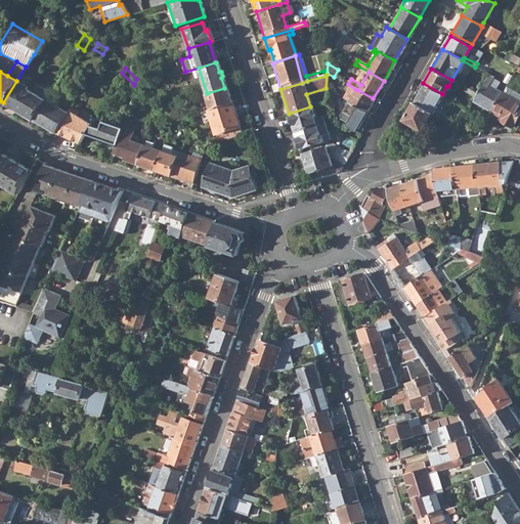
[(471,101),(489,112),(501,93),(487,86),(492,77),(486,75),(476,93),(473,98),(471,101)]
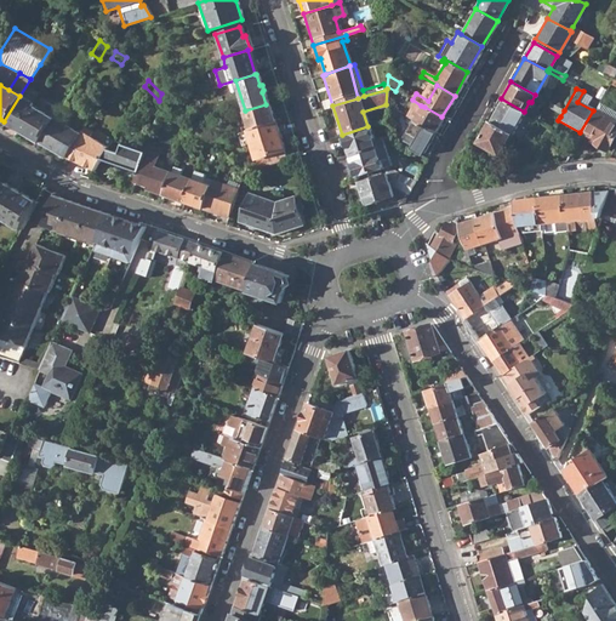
[(4,121),(16,129),(32,106),(33,103),(20,96),(4,121)]
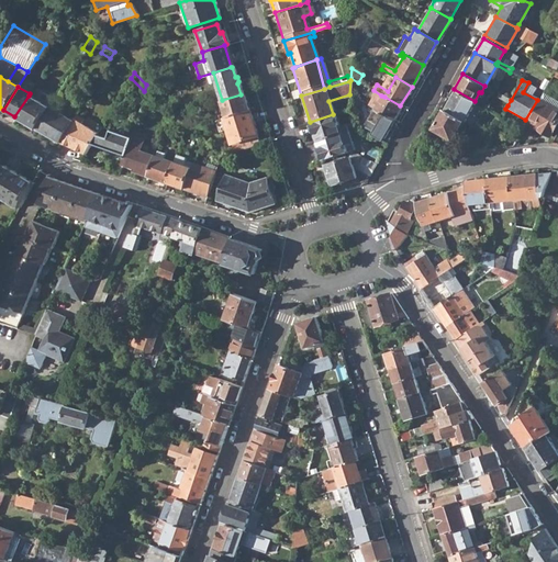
[(460,121),(461,122),(475,101),(454,89),(442,111),(460,121)]
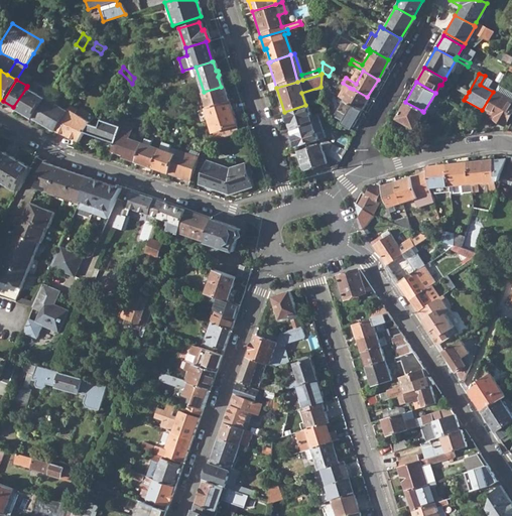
[(511,94),(496,85),(493,92),(511,103),(511,102),(511,94)]
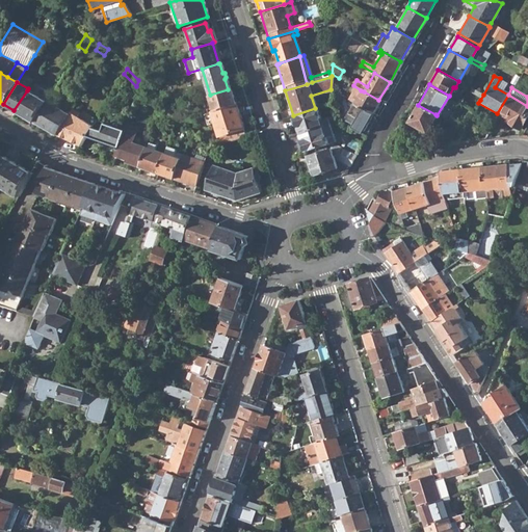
[(208,96),(212,111),(235,104),(230,88),(228,89),(210,95),(208,96)]
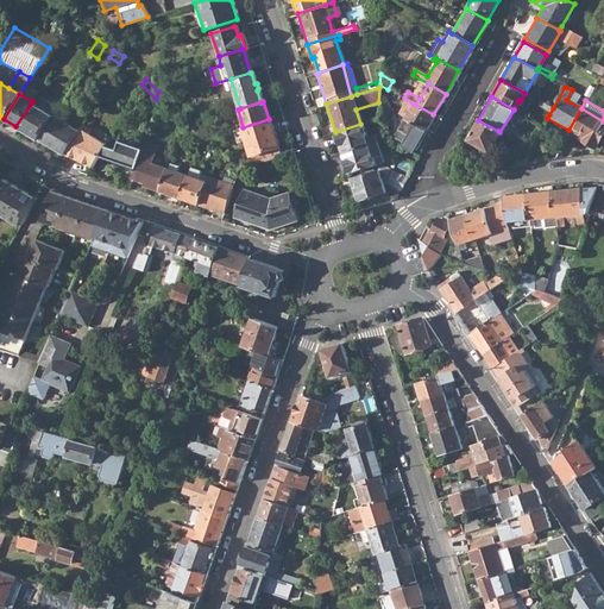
[(535,106),(549,114),(553,108),(538,101),(535,106)]
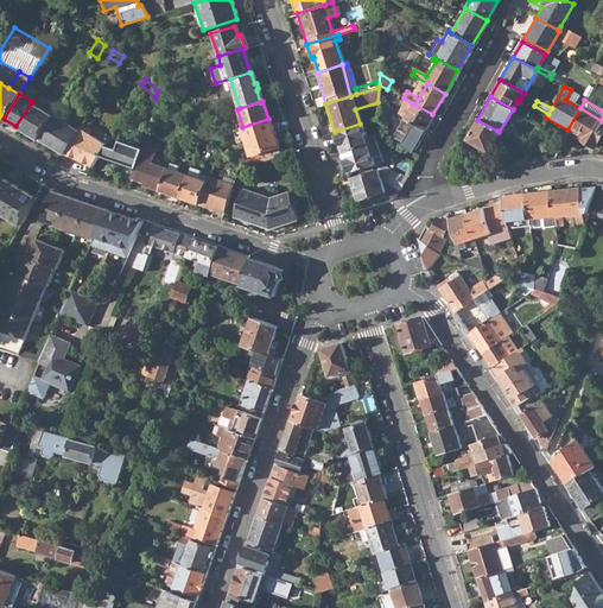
[(16,126),(37,138),(51,115),(31,103),(16,126)]
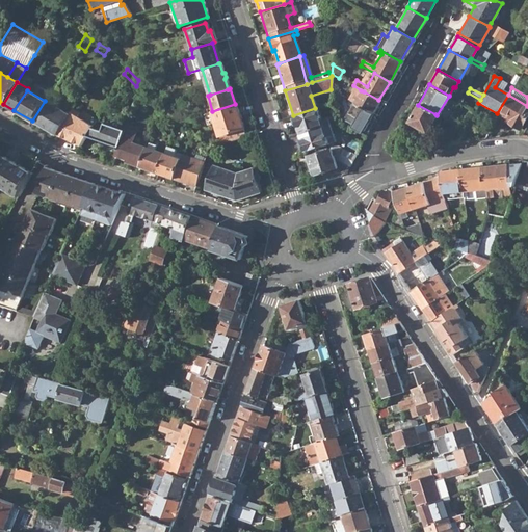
[(353,103),(371,113),(378,100),(364,91),(361,90),(353,103)]
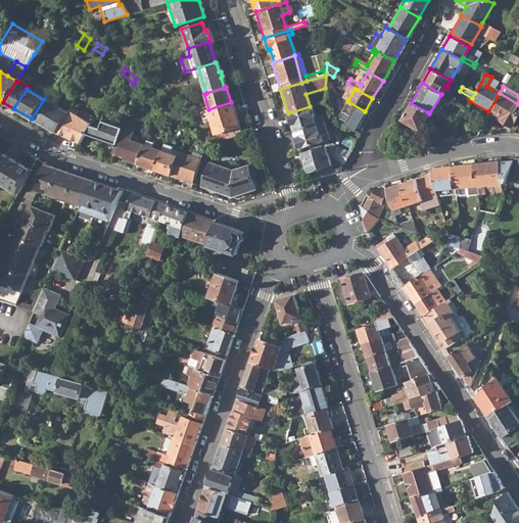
[(518,109),(518,104),(500,93),(488,111),(501,119),(500,121),(510,127),(518,109)]
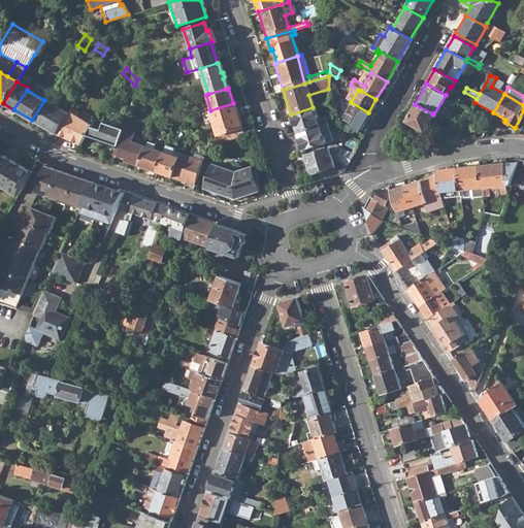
[(32,120),(54,133),(66,113),(44,100),(32,120)]
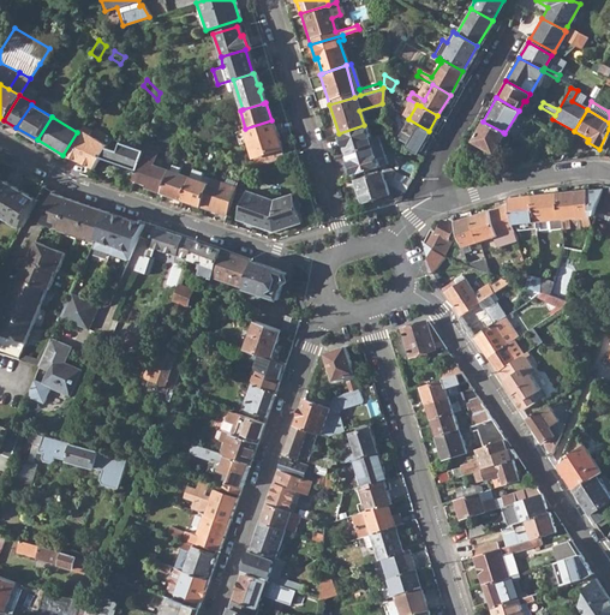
[(393,138),(417,151),(429,131),(408,119),(405,118),(393,138)]
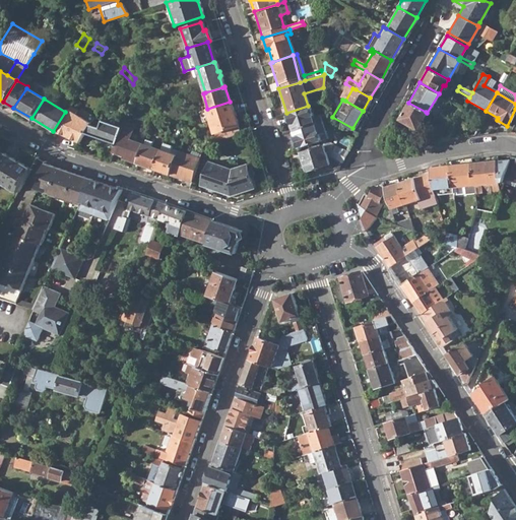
[(207,120),(211,133),(213,140),(238,133),(235,125),(237,125),(230,102),(207,109),(197,112),(200,122),(207,120)]
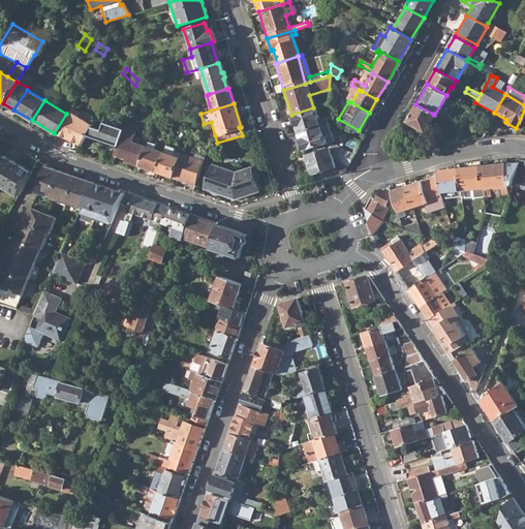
[(423,131),(433,114),(415,104),(406,122),(423,131)]
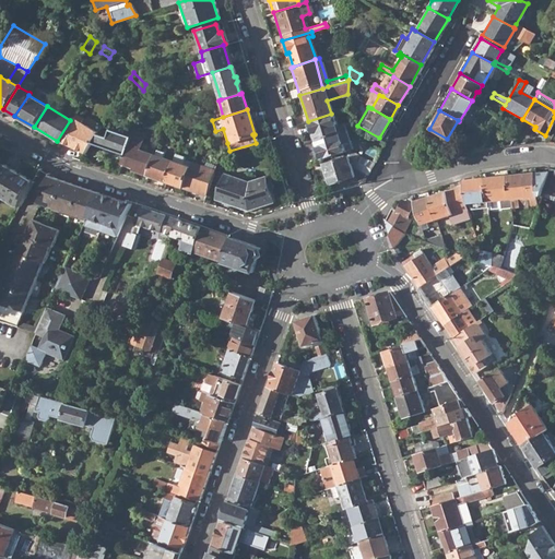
[(308,121),(314,140),(344,130),(341,120),(334,122),(332,114),(331,114),(308,121)]
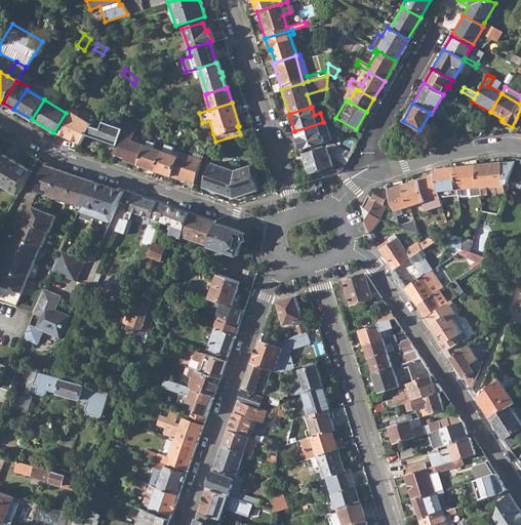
[(88,125),(89,123),(78,117),(76,120),(72,118),(75,111),(70,108),(66,113),(53,132),(76,144),(83,133),(88,125)]
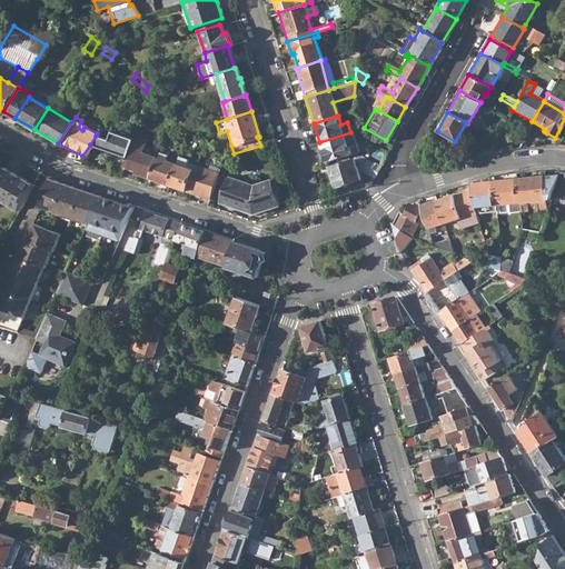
[(90,145),(125,157),(128,145),(130,138),(109,131),(106,139),(96,136),(90,145)]
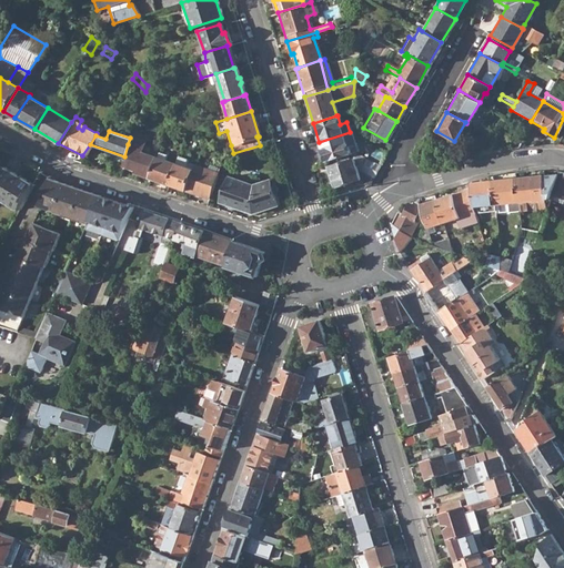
[(131,172),(147,178),(154,156),(140,151),(140,150),(144,137),(132,132),(130,138),(128,144),(124,156),(121,165),(132,169),(131,172)]
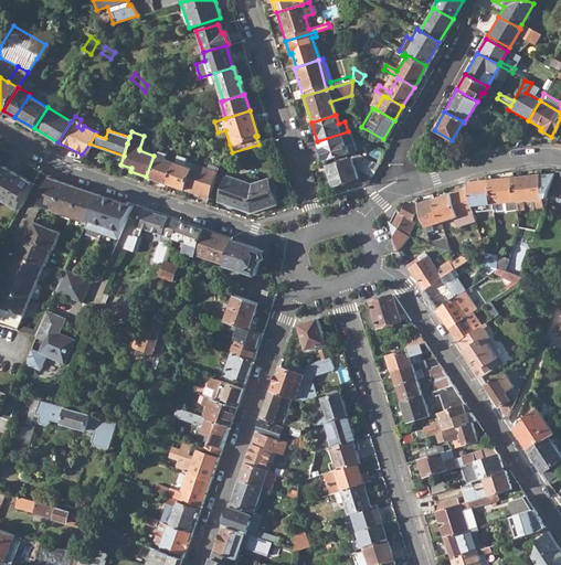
[(324,159),(348,151),(345,145),(351,142),(348,131),(317,141),(324,159)]
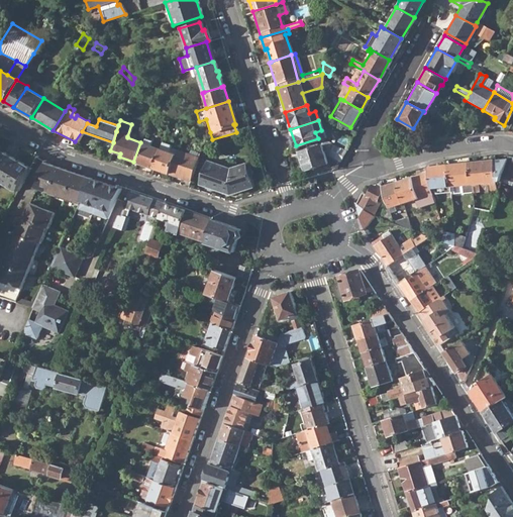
[(297,151),(303,170),(326,163),(332,169),(334,168),(343,151),(320,138),(318,138),(319,143),(297,151)]
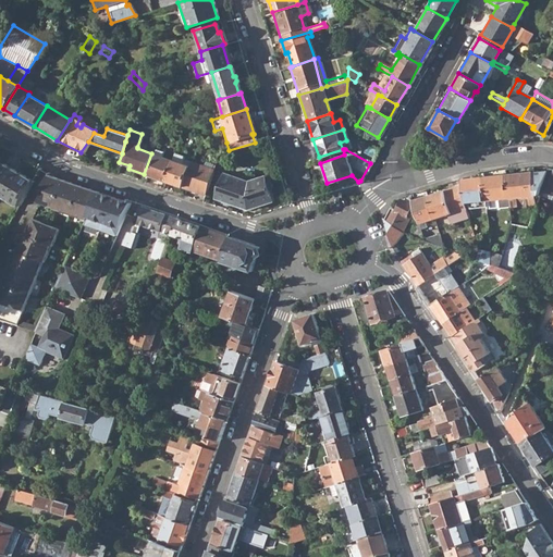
[(170,160),(159,156),(151,153),(144,174),(163,181),(170,160)]
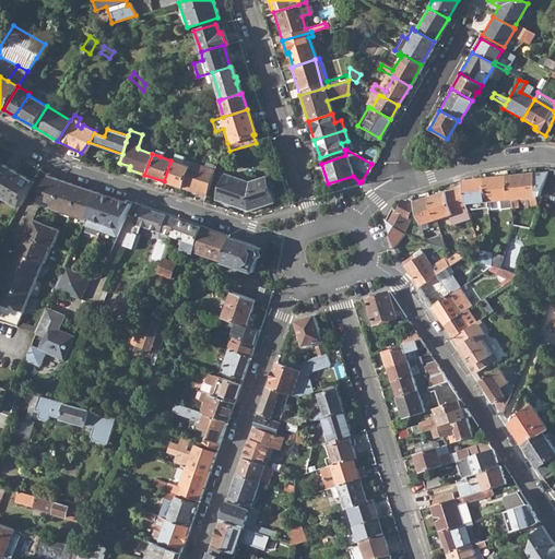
[(181,187),(188,166),(180,164),(170,161),(164,181),(181,187)]
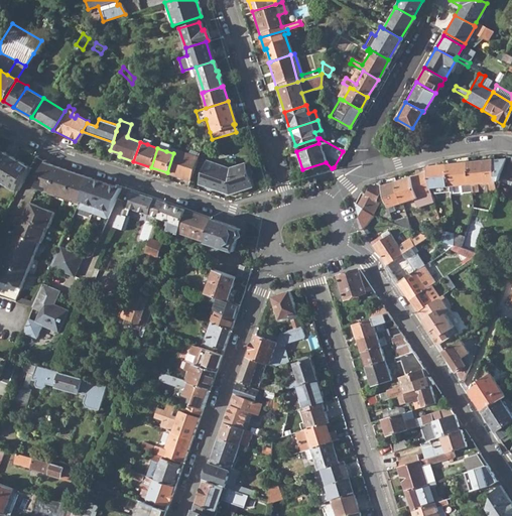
[(167,172),(187,179),(197,152),(194,152),(192,156),(174,150),(173,153),(167,172)]
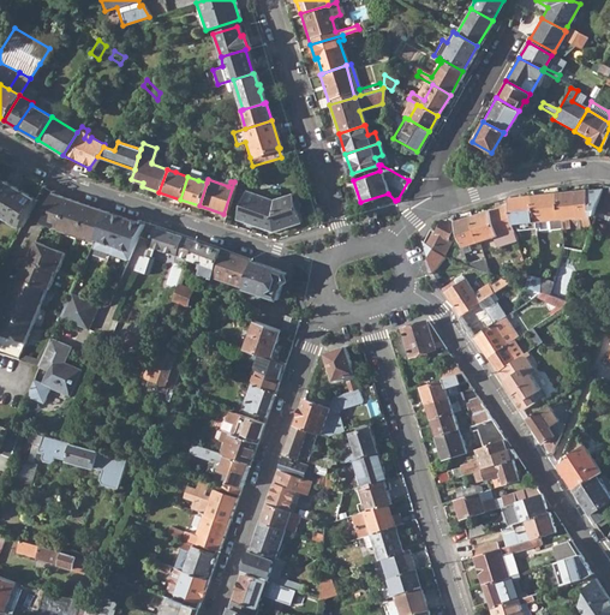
[(0,216),(18,227),(25,213),(34,199),(3,181),(0,185),(0,216)]
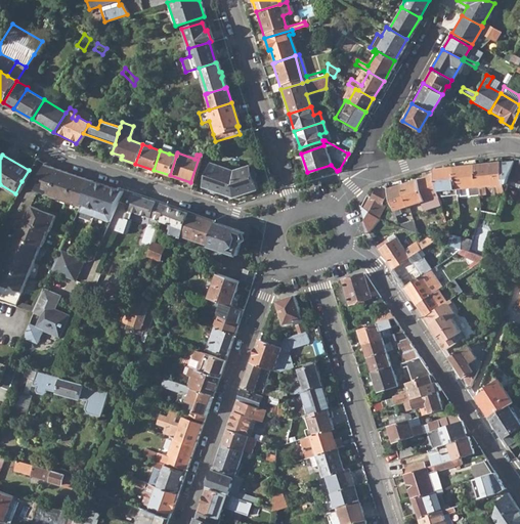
[(501,198),(512,202),(519,178),(519,159),(515,158),(513,163),(506,183),(501,198)]
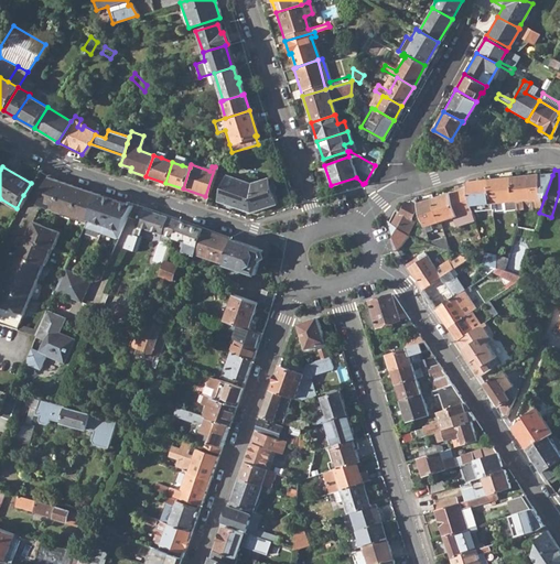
[(509,177),(513,201),(513,208),(514,209),(529,208),(529,199),(540,198),(537,174),(509,177)]
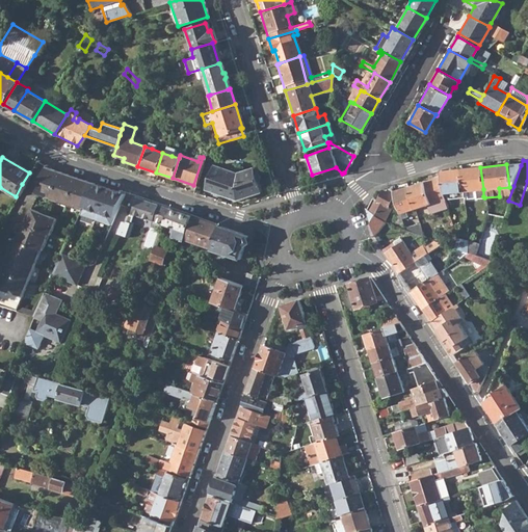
[(509,187),(513,186),(521,165),(506,164),(509,187)]
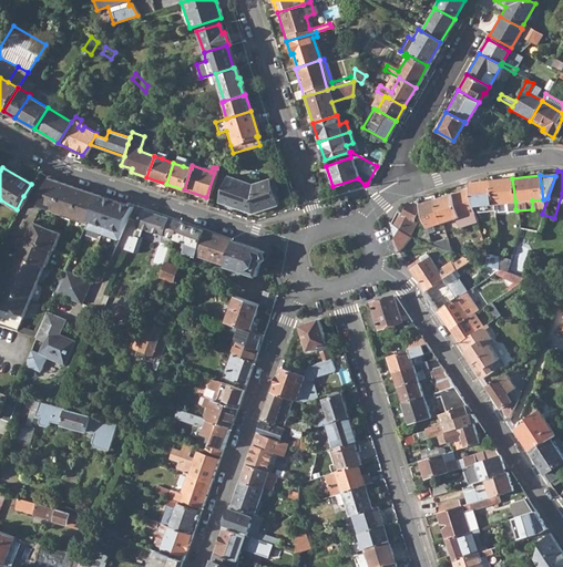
[(216,202),(251,213),(277,204),(274,193),(275,191),(272,182),(270,182),(268,178),(249,184),(225,176),(216,202)]
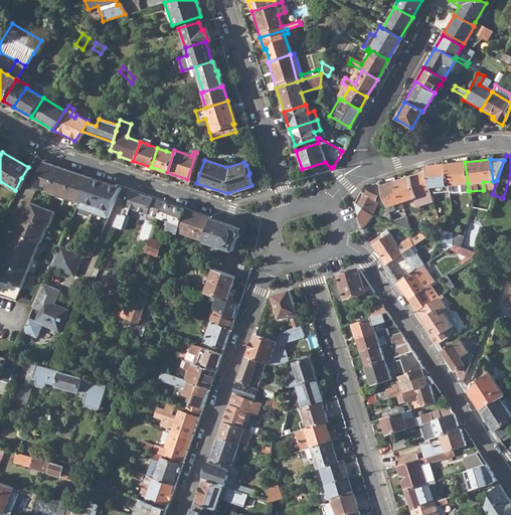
[(27,186),(46,192),(55,166),(53,166),(41,161),(27,186)]
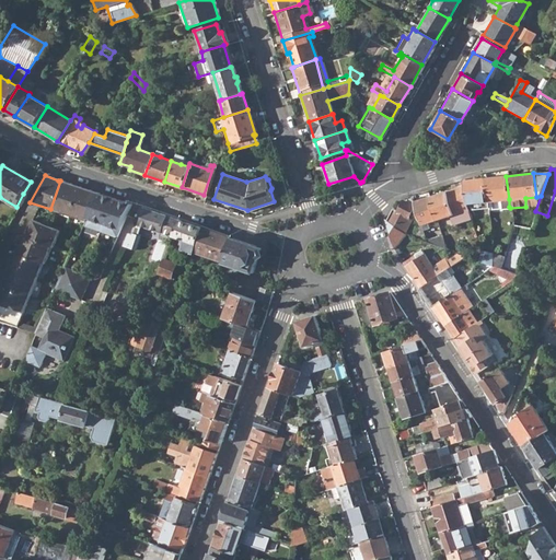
[(498,200),(499,209),(509,207),(509,199),(506,176),(484,178),(486,201),(498,200)]
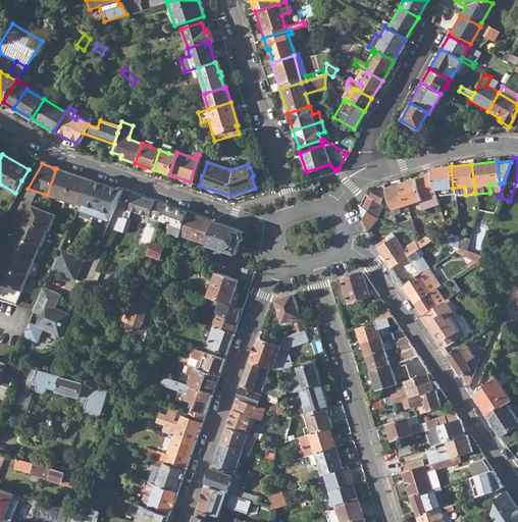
[(434,195),(435,196),(454,194),(453,188),(451,166),(430,168),(430,173),(432,188),(433,192),(434,195)]
